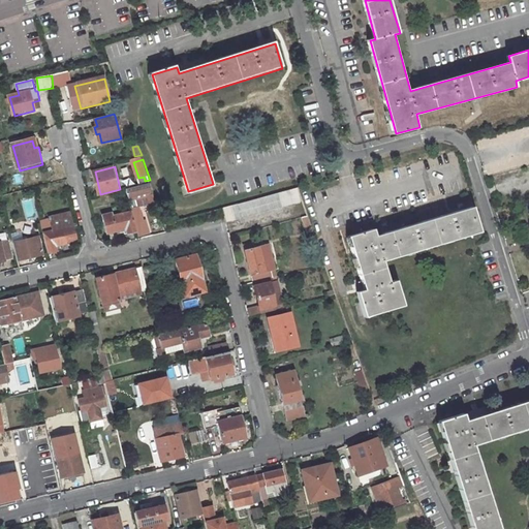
[(144,198),(142,194),(154,191),(151,183),(127,188),(132,207),(139,205),(137,199),(144,198)]
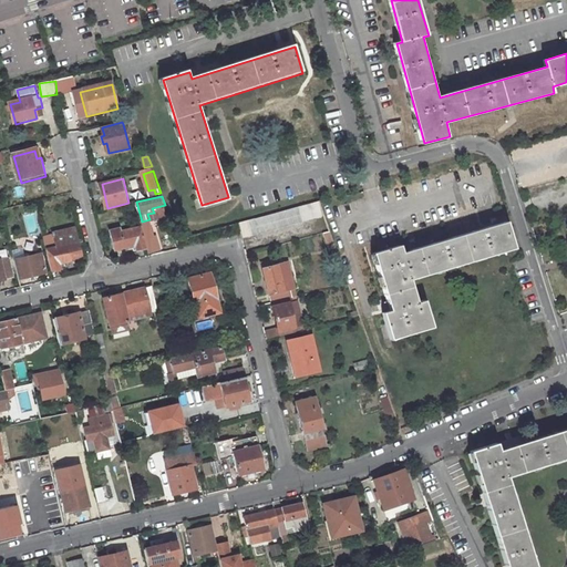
[(240,238),(325,215),(319,202),(237,224),(240,238)]
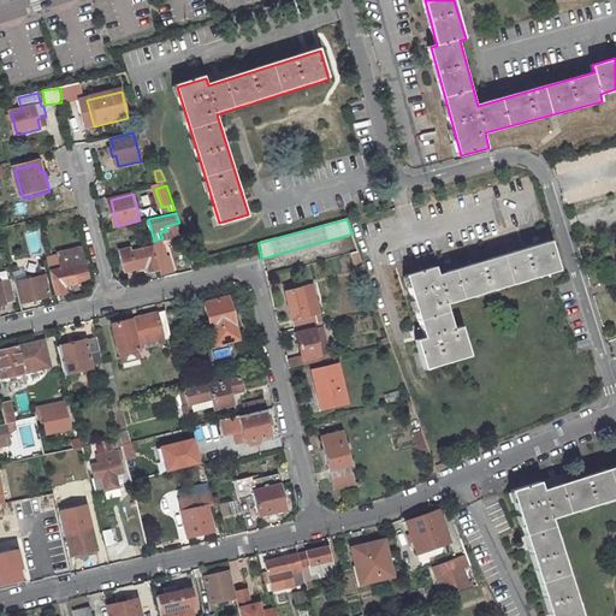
[(562,270),(552,240),(440,274),(438,266),(409,274),(426,337),(419,339),(426,367),(472,355),(465,327),(456,329),(449,303),(562,270)]
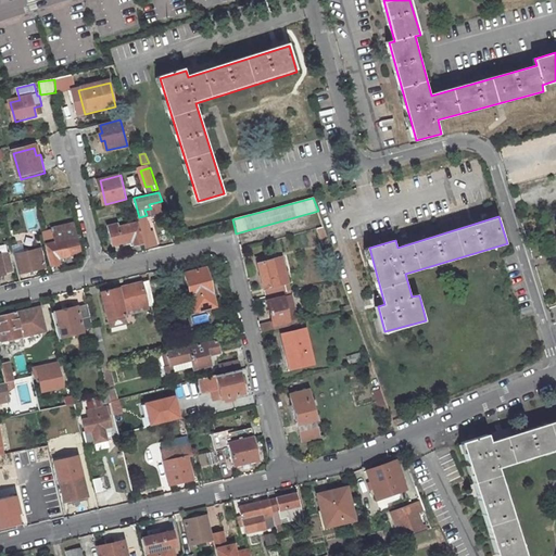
[(114,245),(135,240),(137,245),(146,243),(141,223),(119,228),(118,224),(110,226),(114,245)]
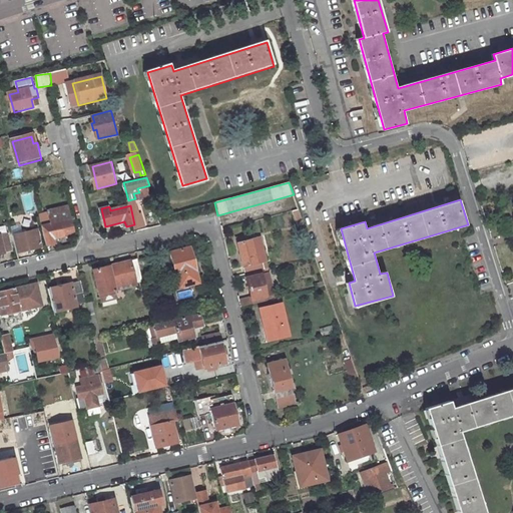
[(44,226),(49,246),(56,245),(56,244),(60,242),(59,239),(66,237),(65,235),(75,233),(75,232),(70,210),(51,213),(53,224),(44,226)]
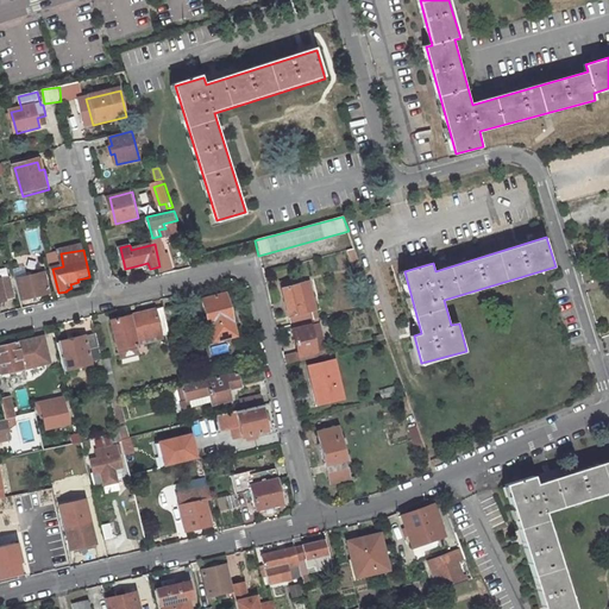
[(51,265),(61,263),(58,252),(49,253),(51,265)]
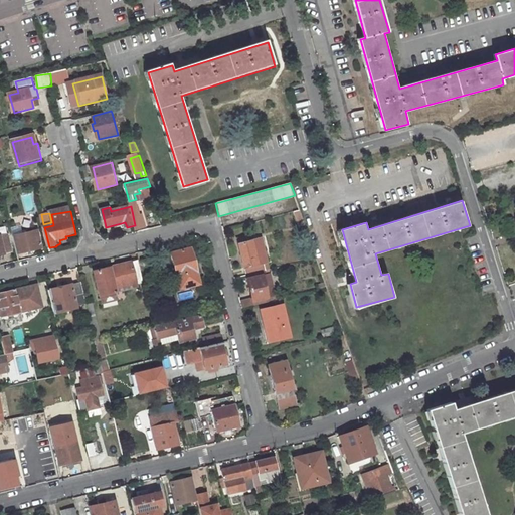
[(44,247),(40,232),(29,234),(29,231),(23,232),(24,236),(16,238),(20,252),(44,247)]
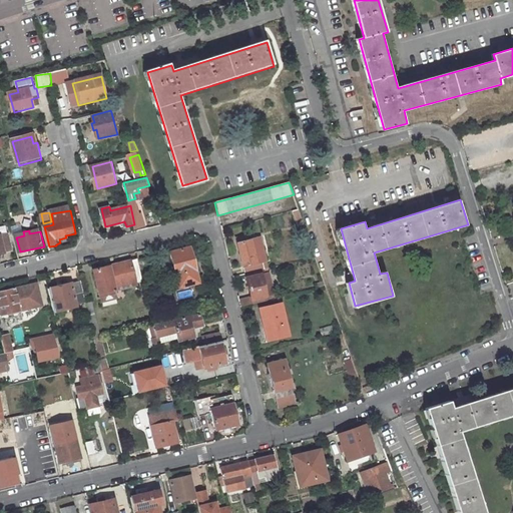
[(0,257),(15,252),(11,234),(0,237),(0,257)]
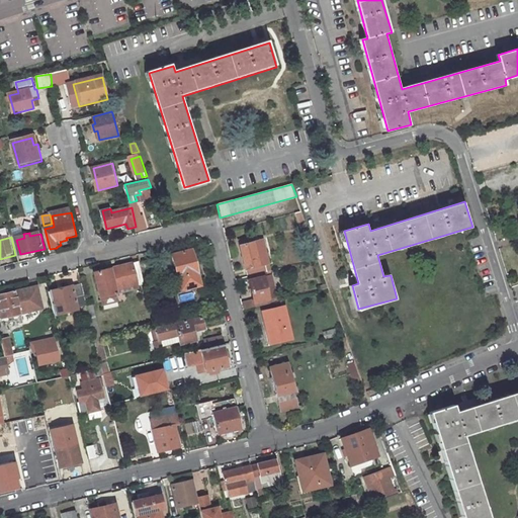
[(248,241),(239,243),(248,277),(260,274),(265,273),(266,273),(264,265),(268,264),(262,241),(249,245),(248,241)]
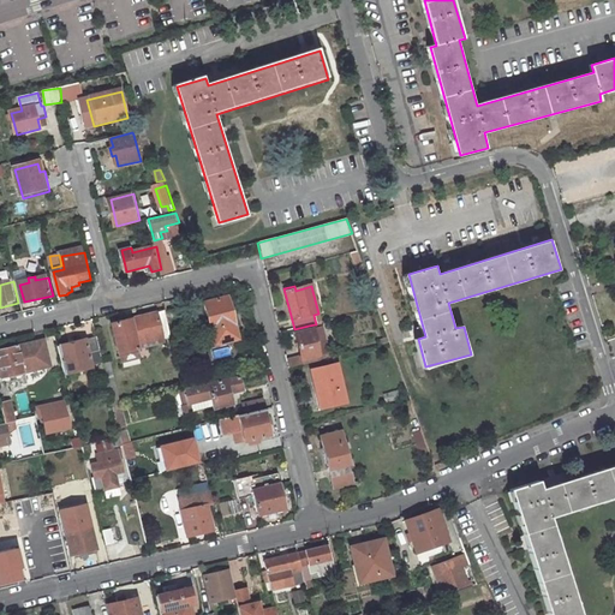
[(226,298),(203,303),(213,346),(232,341),(227,323),(232,322),(226,298)]
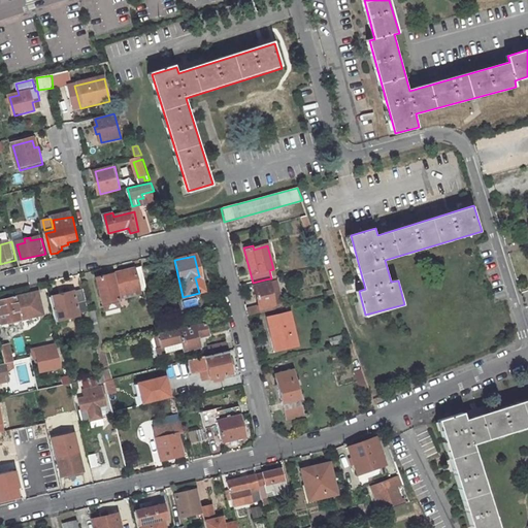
[(146,295),(139,268),(111,275),(116,297),(141,290),(143,296),(146,295)]
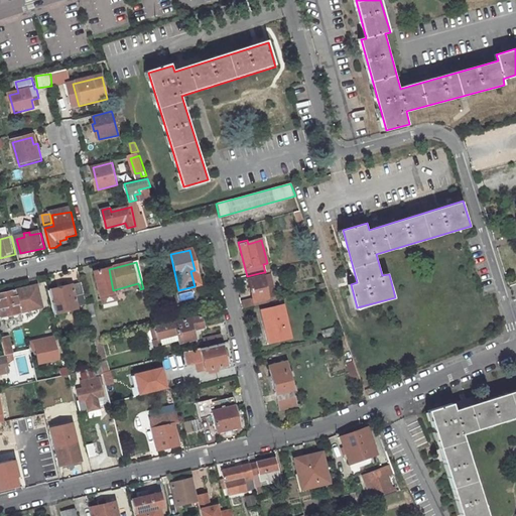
[(151,278),(147,263),(139,264),(143,280),(151,278)]
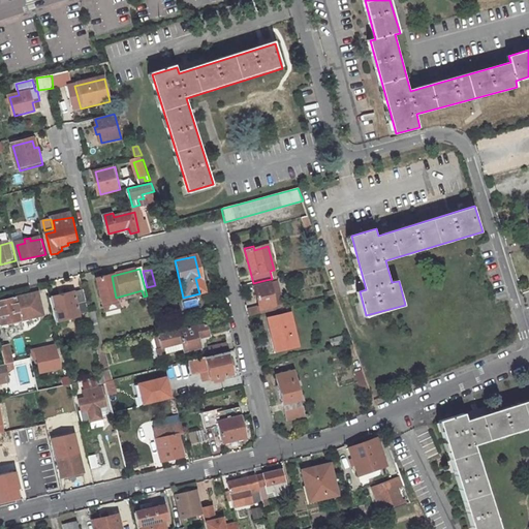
[(98,290),(102,307),(118,304),(116,298),(112,276),(98,279),(101,290),(98,290)]
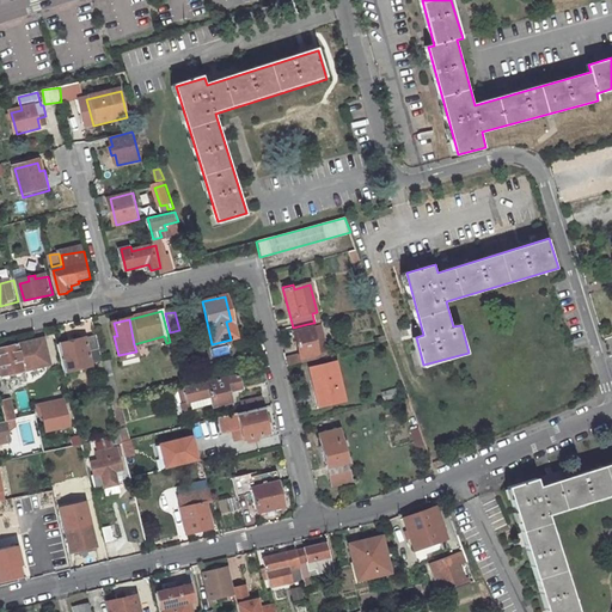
[(293,328),(301,362),(316,360),(314,354),(326,352),(320,328),(314,329),(308,331),(307,324),(293,328)]
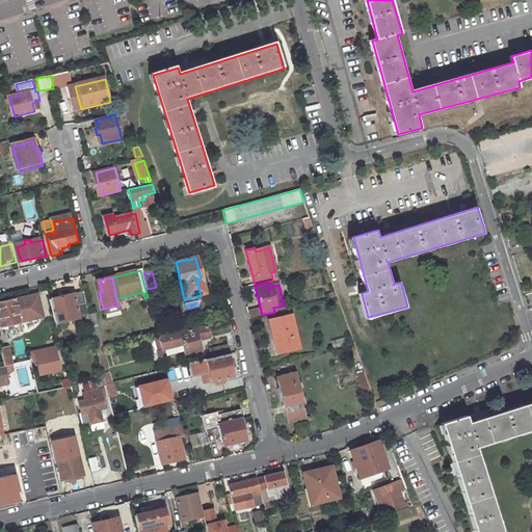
[(85,303),(83,293),(50,301),(49,301),(55,324),(78,318),(75,307),(85,303)]
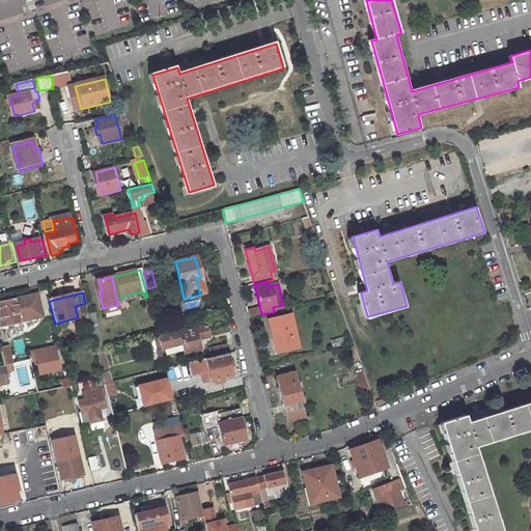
[(16,300),(0,304),(0,324),(7,323),(8,326),(21,322),(16,300)]
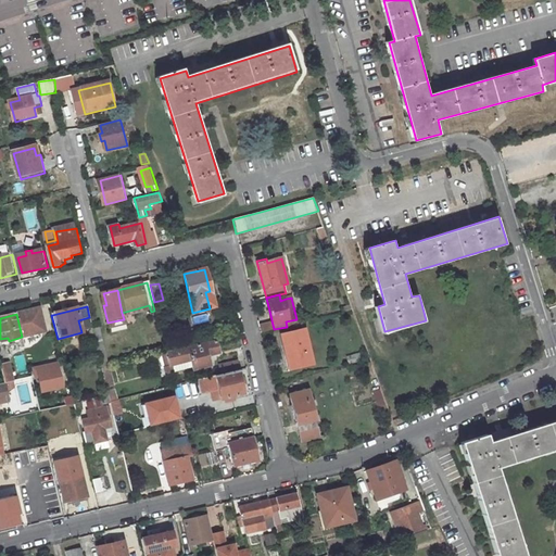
[(313,365),(304,330),(280,337),(286,357),(282,358),(286,371),(313,365)]
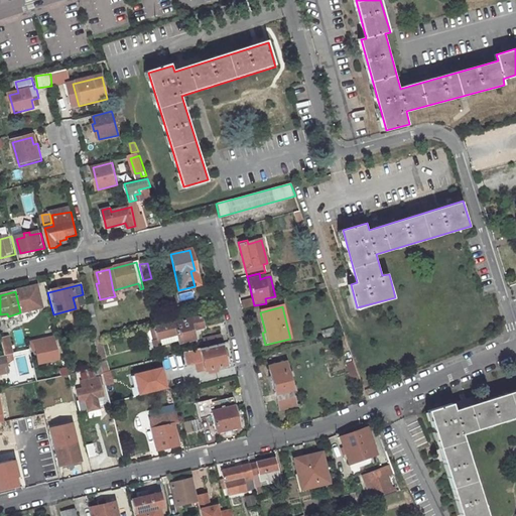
[(179,342),(195,338),(192,330),(204,327),(201,315),(164,326),(166,336),(176,334),(179,342)]
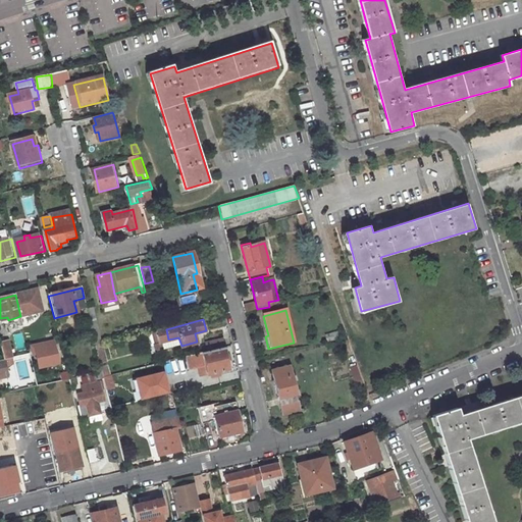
[(166,329),(155,331),(158,343),(168,340),(166,329)]
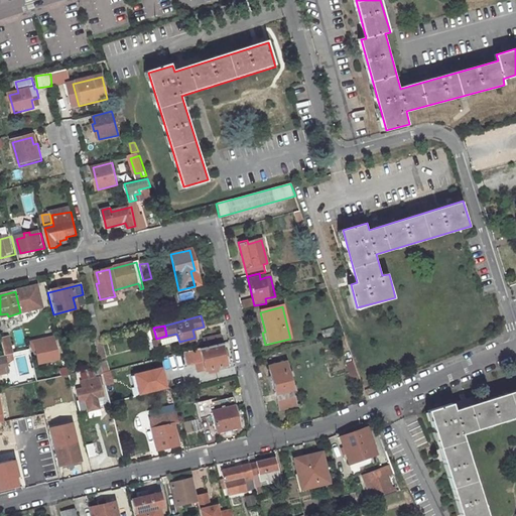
[(221,343),(219,334),(204,338),(206,347),(221,343)]
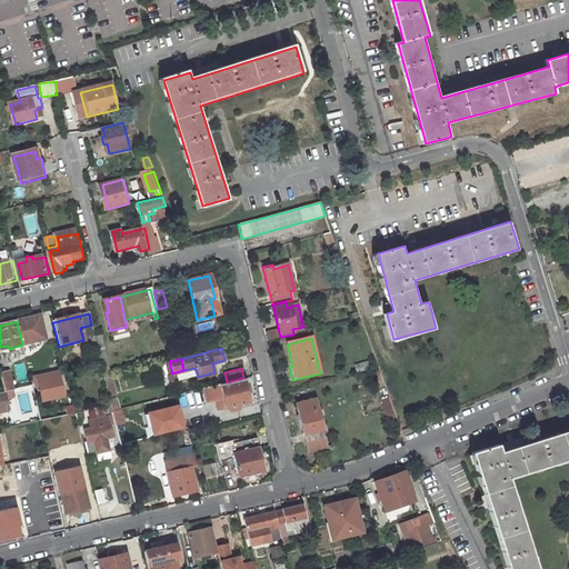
[(13,391),(8,373),(0,375),(0,379),(3,393),(13,391)]
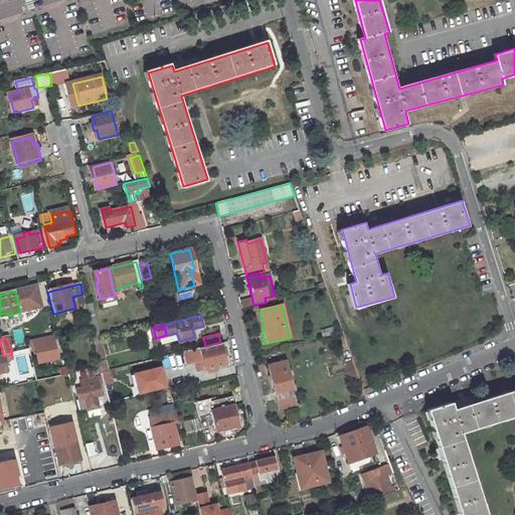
[(51,341),(33,346),(38,364),(56,359),(51,341)]
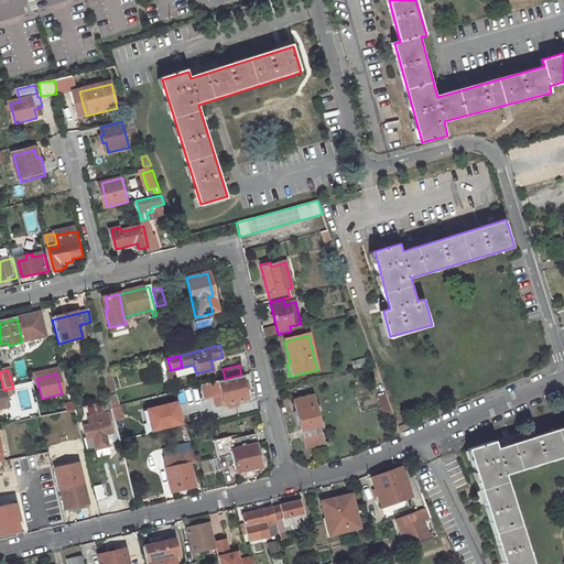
[(226,415),(250,409),(241,375),(225,379),(217,380),(225,410),(226,415)]
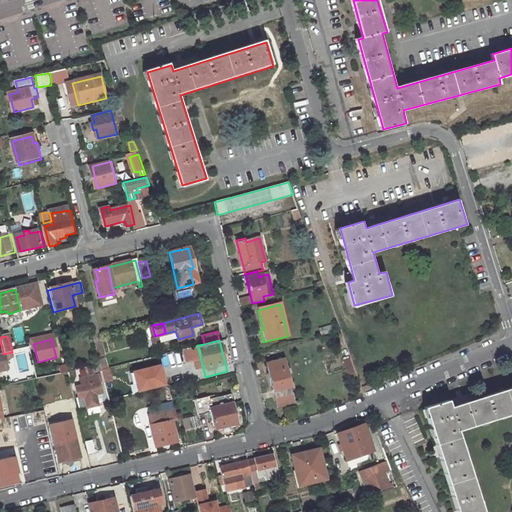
[(284,360),(267,364),(278,407),(295,402),(284,360)]
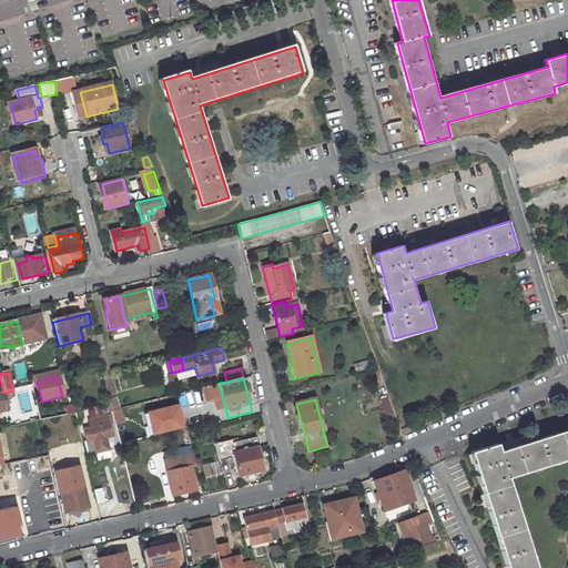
[(73,405),(37,414),(39,422),(74,412),(73,405)]
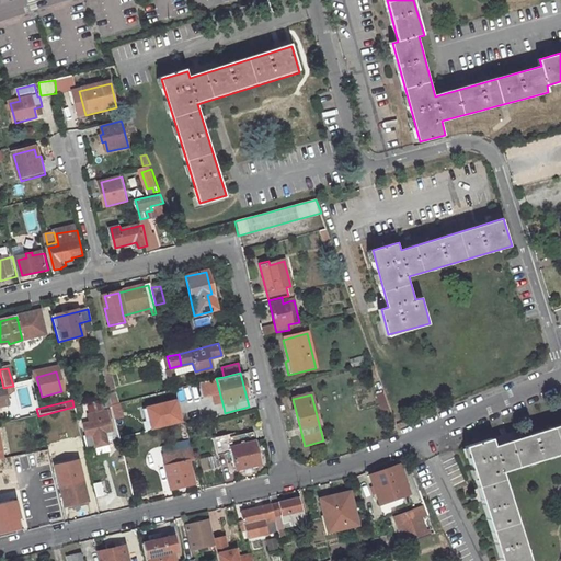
[(106,412),(87,416),(89,424),(82,425),(84,438),(92,436),(94,448),(106,446),(104,434),(112,432),(106,412)]
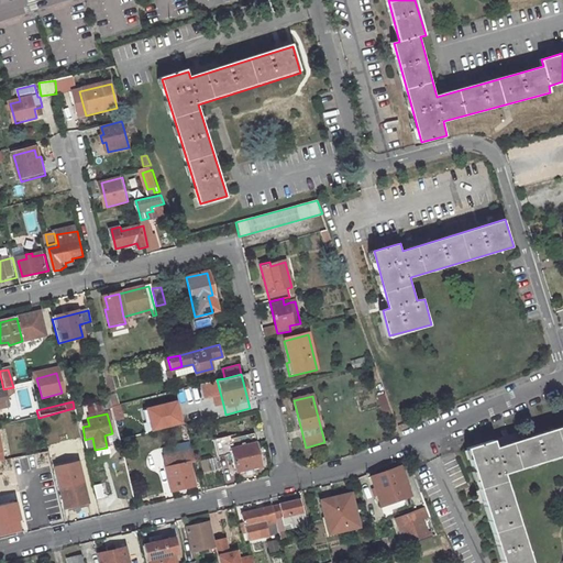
[(154,419),(146,420),(147,428),(156,426),(154,419)]
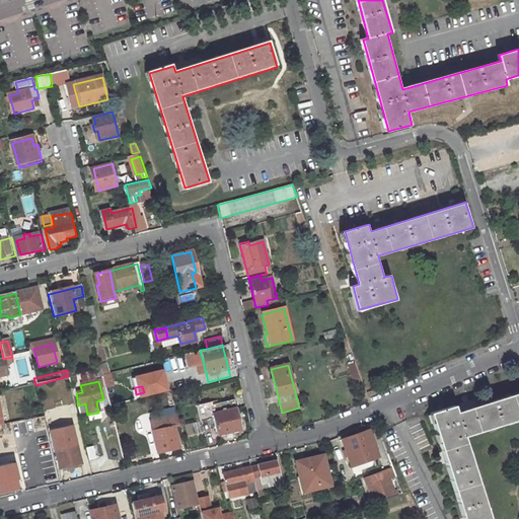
[(454,405),(429,414),(460,518),(489,518),(463,438),(518,420),(518,392),(456,412),(454,405)]
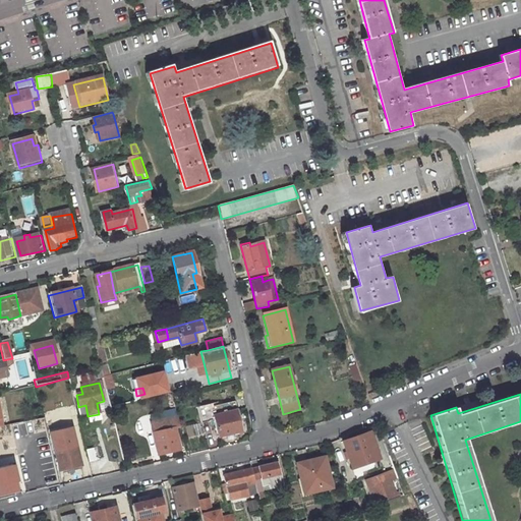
[(241,431),(234,400),(210,406),(211,407),(207,408),(211,425),(214,424),(217,437),(241,431)]
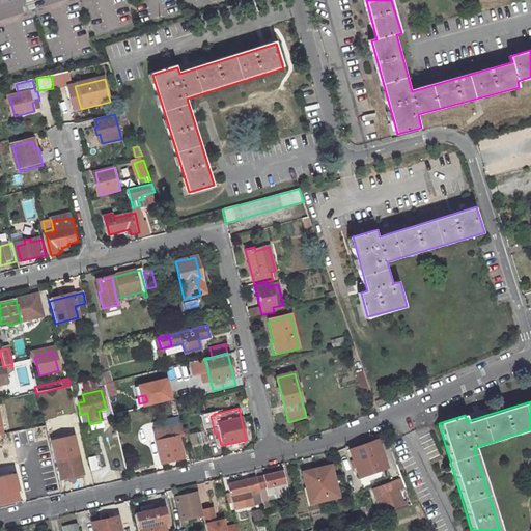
[(211,416),(196,420),(200,437),(215,434),(211,416)]
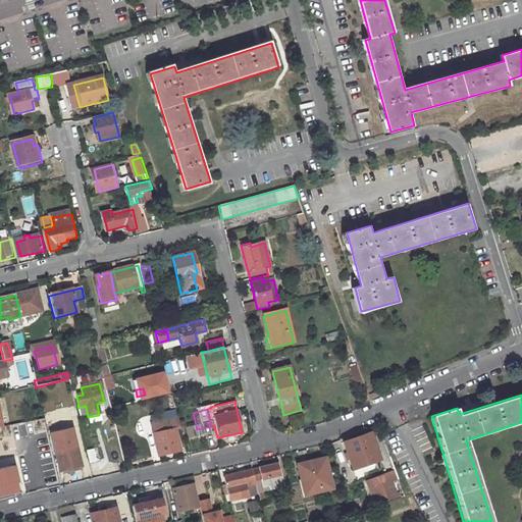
[(178,417),(152,423),(159,456),(180,451),(176,430),(181,428),(178,417)]
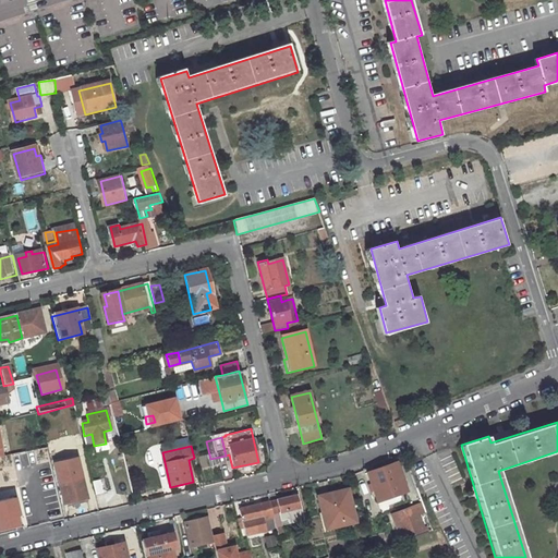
[(81,452),(55,458),(67,506),(92,499),(81,452)]
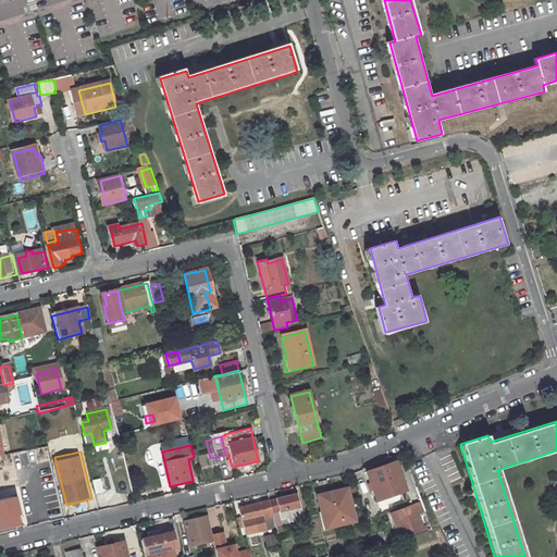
[(408,465),(396,468),(403,485),(413,481),(408,465)]
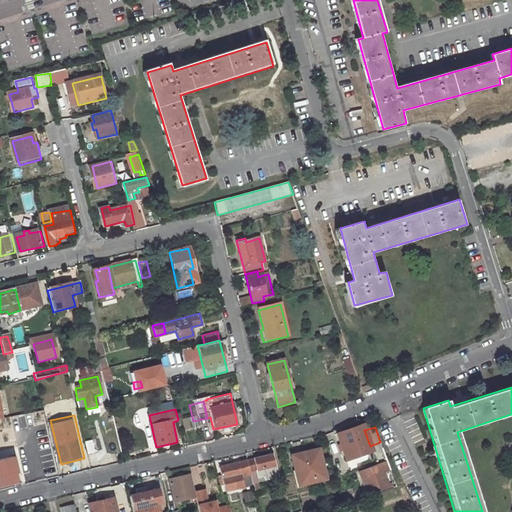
[(318,448),(291,455),(299,485),(325,479),(318,448)]
